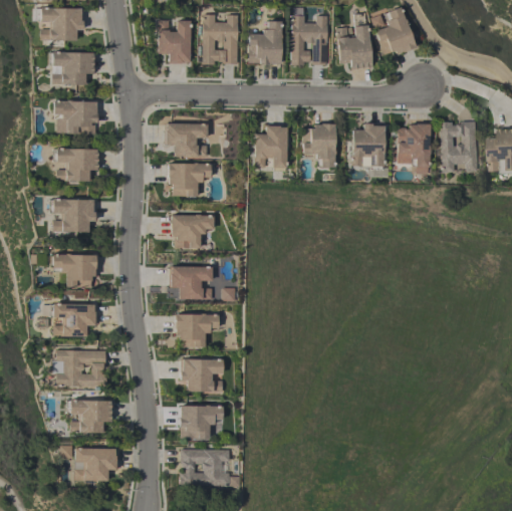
[(80,40),(80,8),(43,7),(43,22),(51,22),(51,40),(80,40)]
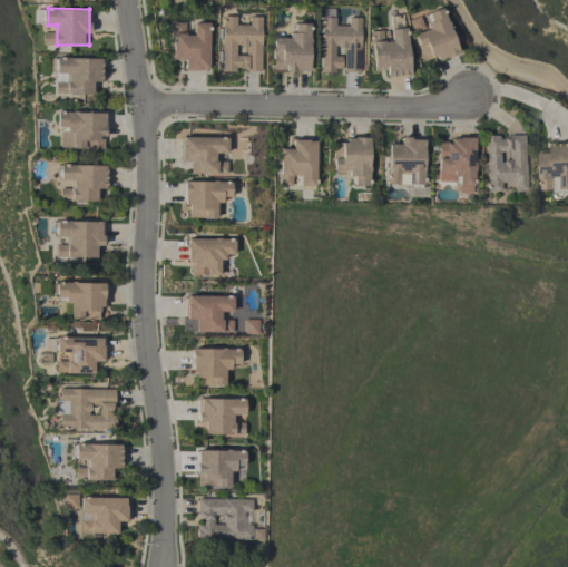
[(458,54),(443,8),(422,15),(428,30),(414,35),(423,65),(458,54)]
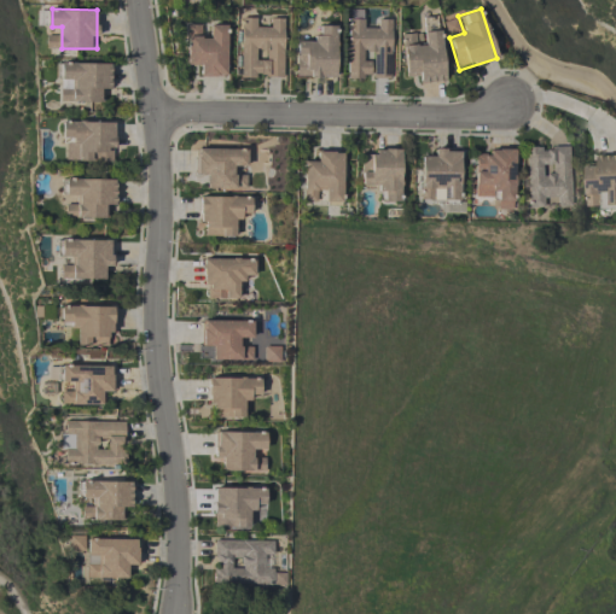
[(240,18),(242,79),(284,77),(283,17),(268,17),(268,25),(256,27),(256,18),(240,18)]
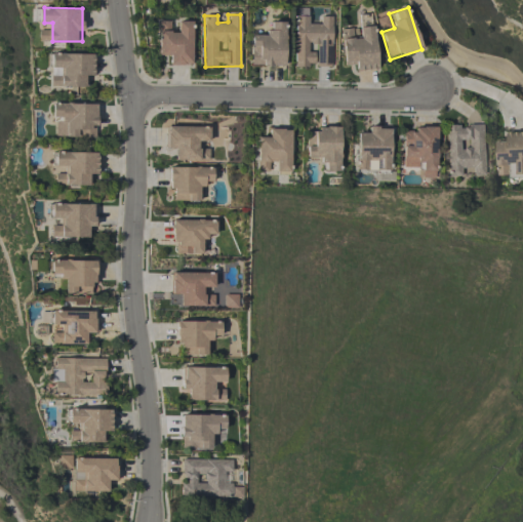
[(330,68),(330,17),(294,17),(295,68),(330,68)]
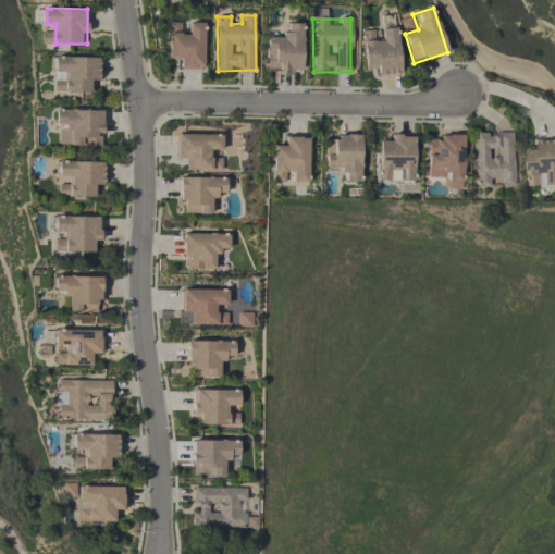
[(182,69),(205,69),(205,23),(187,23),(170,23),(170,59),(182,59),(182,69)]
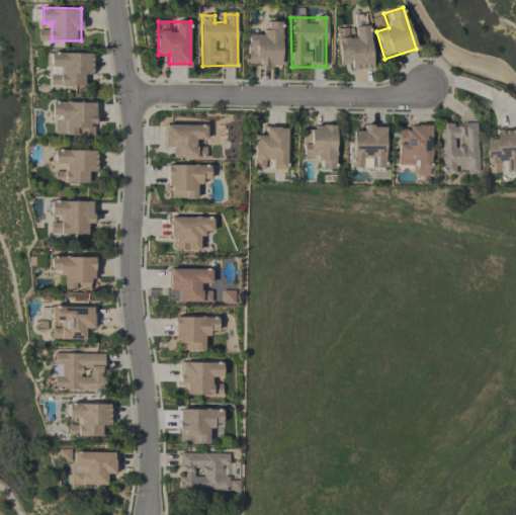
[(265,34),(249,34),(249,65),(282,65),(282,21),(265,21),(265,34)]
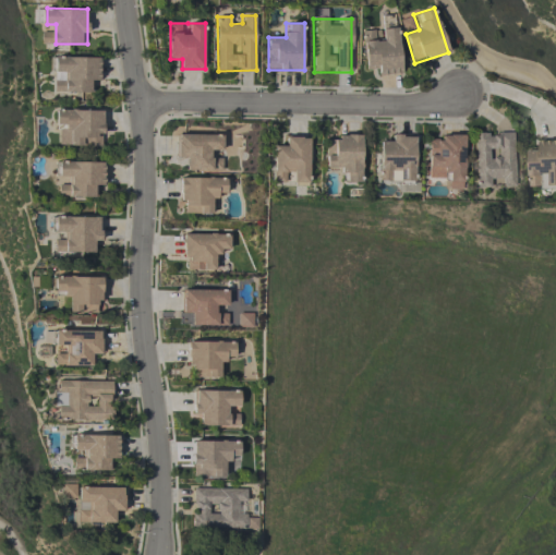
[(397,27),(382,29),(383,39),(374,40),(373,31),(362,32),(366,75),(402,72),(397,27)]
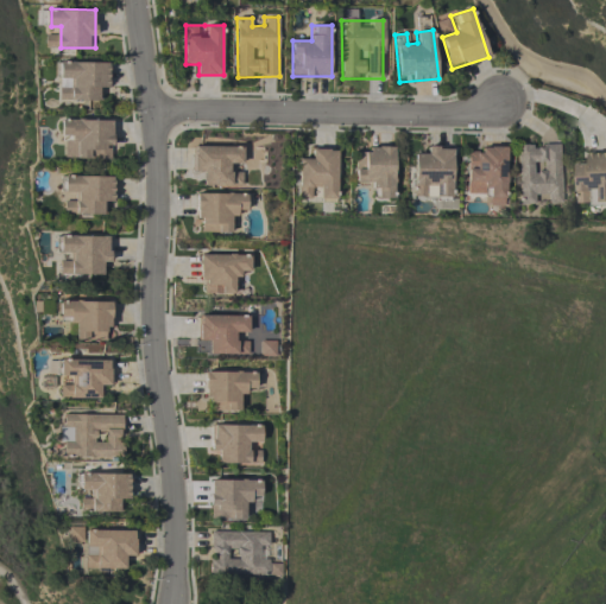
[(105,100),(105,89),(112,89),(112,62),(64,62),(64,100),(105,100)]
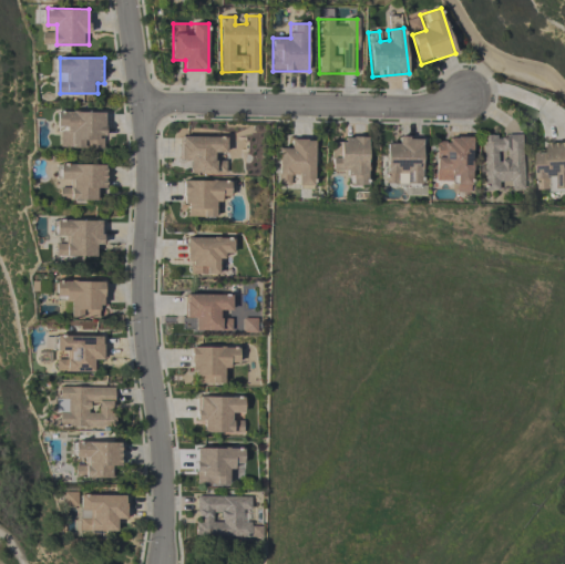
[(106,112),(61,112),(61,132),(75,132),(75,149),(106,149),(106,112)]
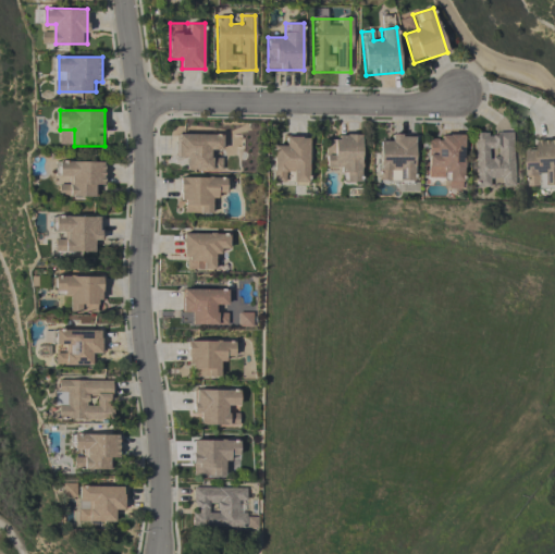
[(516,132),(478,134),(480,187),(501,187),(501,186),(518,186),(516,132)]
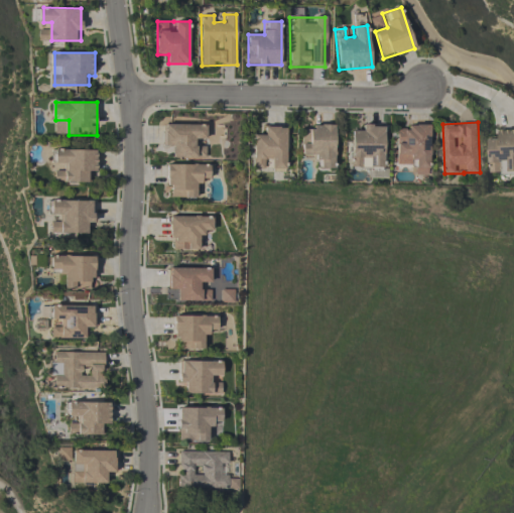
[(166,124),(166,146),(174,146),(174,157),(207,157),(207,124),(166,124)]
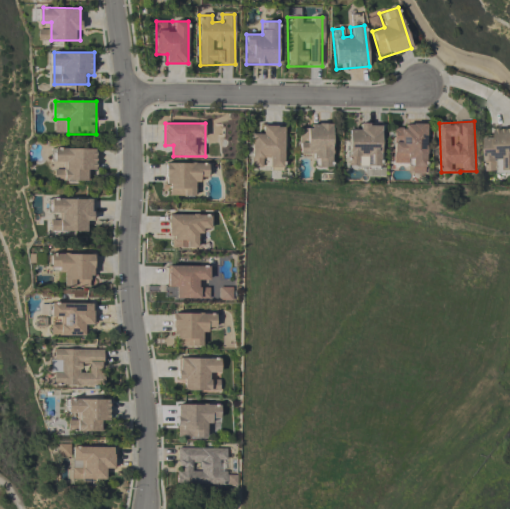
[(336,125),(303,124),(303,154),(317,154),(317,168),(336,169),(336,125)]
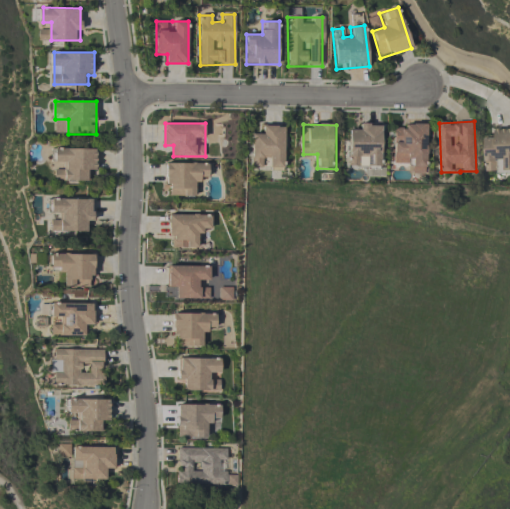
[(385,125),(363,124),(363,129),(353,129),(353,165),(384,165),(385,125)]
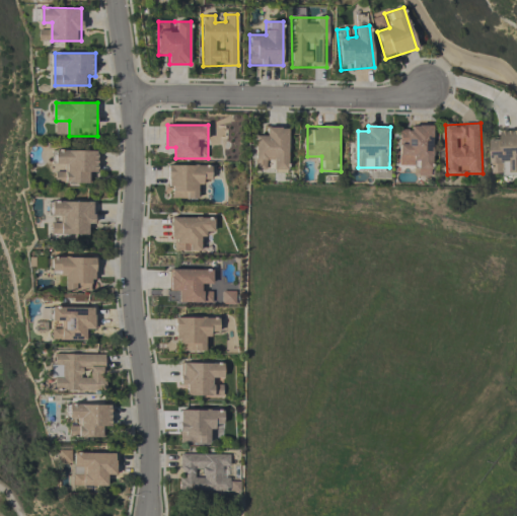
[(436,126),(402,127),(402,155),(420,155),(420,175),(436,175),(436,126)]
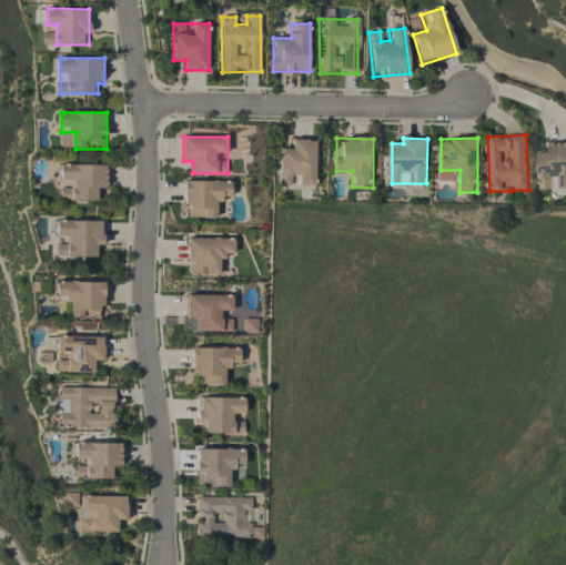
[(319,185),(319,139),(294,139),(294,149),(282,149),(283,185),(319,185)]
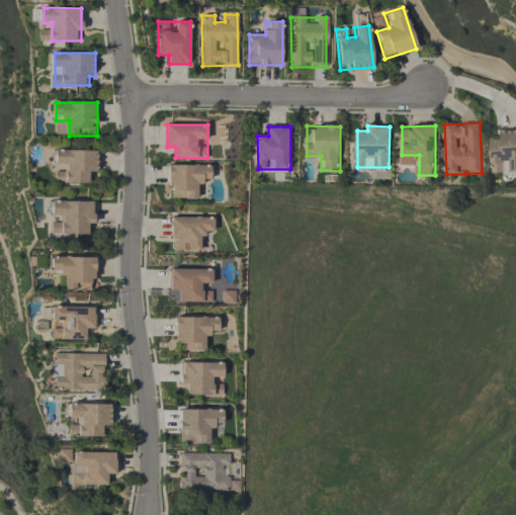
[(505,138),(496,138),(496,172),(515,171),(515,130),(505,130),(505,138)]
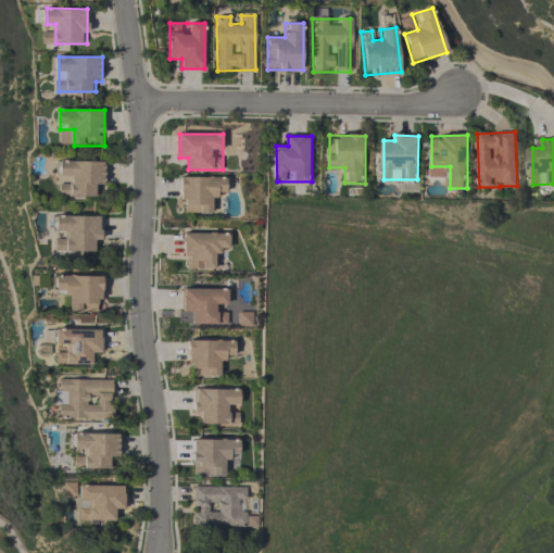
[(105,161),(62,161),(62,180),(63,180),(63,196),(98,196),(98,185),(105,185),(105,161)]
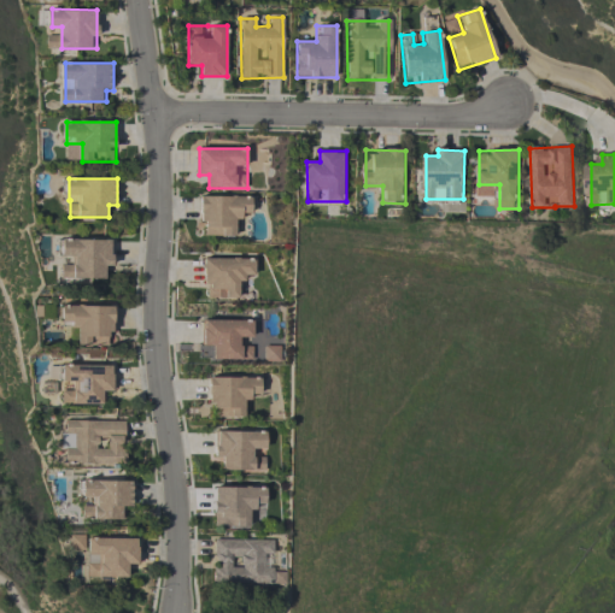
[(238,236),(239,216),(252,216),(253,196),(201,196),(201,236),(238,236)]
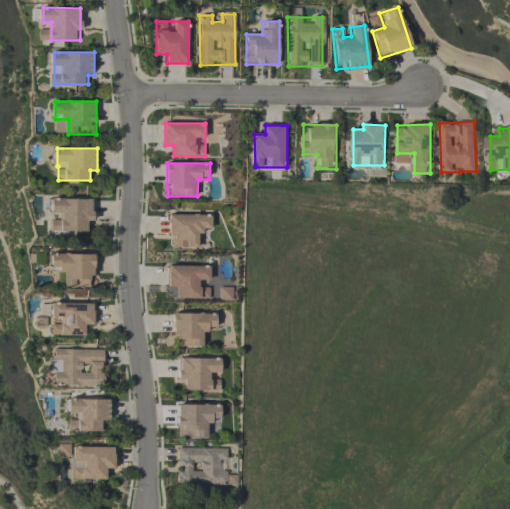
[(92,231),(92,198),(54,198),(54,213),(63,213),(63,231),(92,231)]
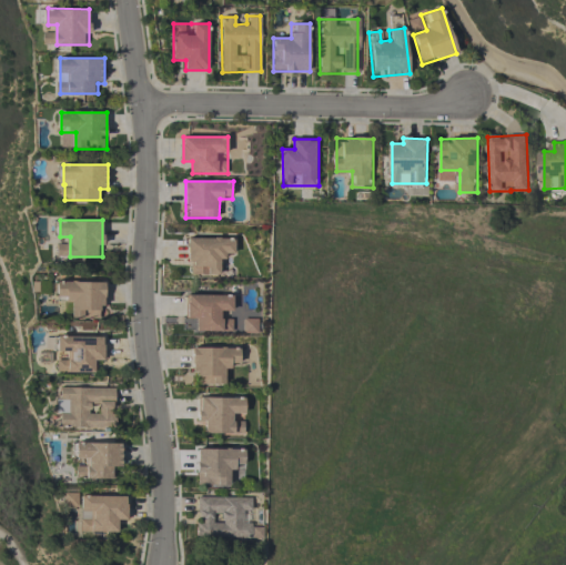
[(236,255),(236,238),(190,238),(190,273),(226,274),(226,254),(236,255)]
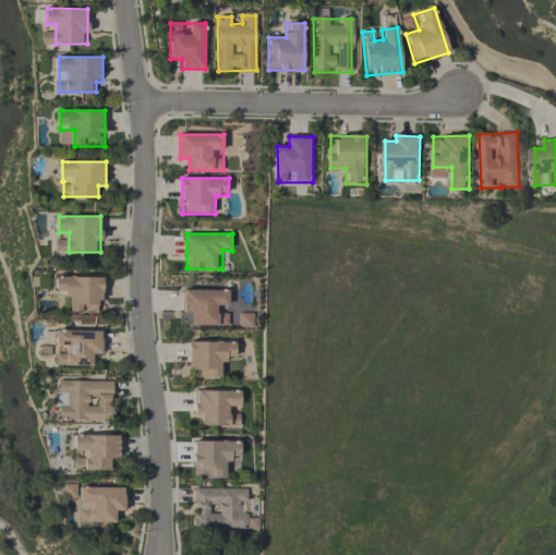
[(59,276),(59,297),(65,297),(65,312),(104,312),(105,276),(59,276)]
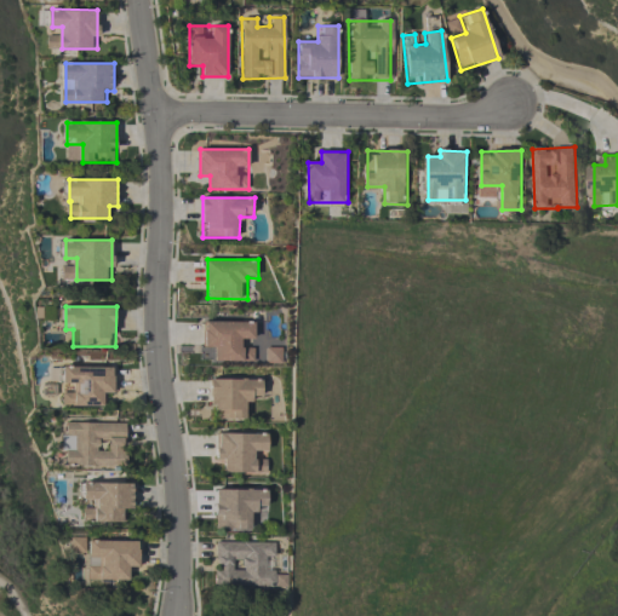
[(207,321),(206,347),(218,347),(217,361),(258,362),(259,322),(207,321)]
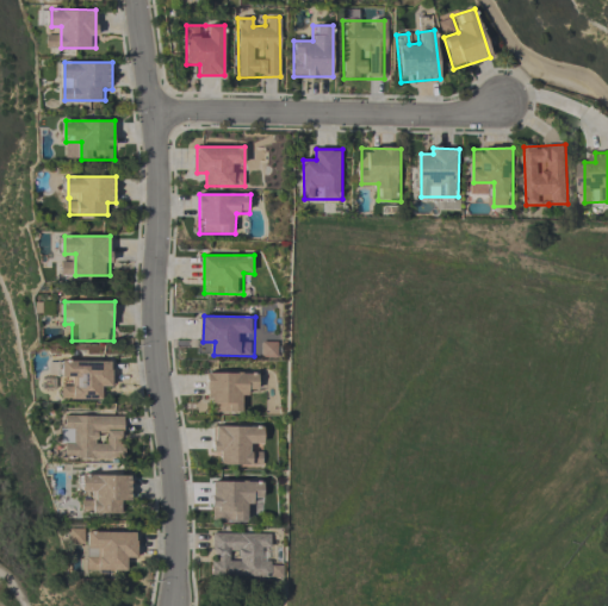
[(104,386),(113,386),(113,360),(64,360),(64,379),(76,379),(76,386),(64,386),(64,399),(104,399),(104,386)]
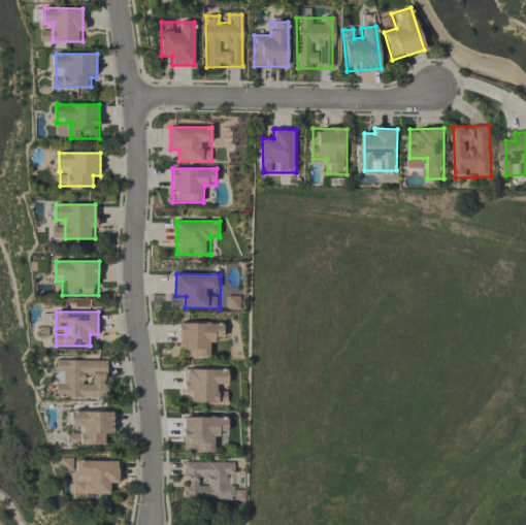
[(182,322),(182,357),(212,357),(212,340),(227,340),(227,323),(182,322)]
